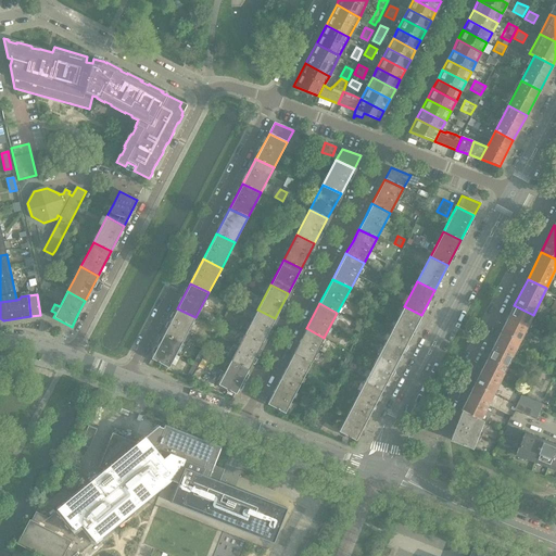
[(533,315),(514,305),(501,331),(520,341),(533,315)]
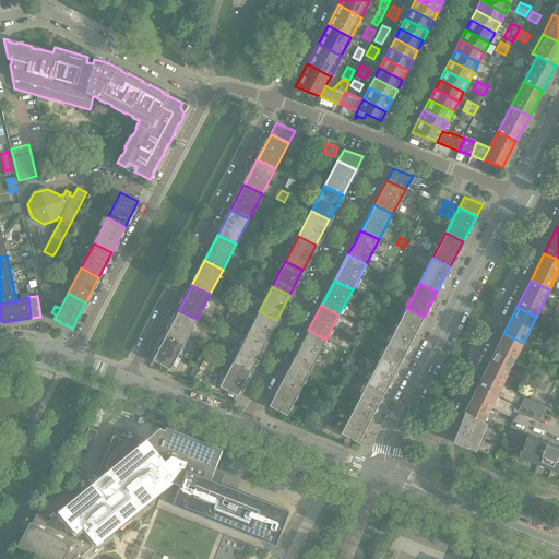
[(424,317),(406,308),(393,333),(411,343),(424,317)]
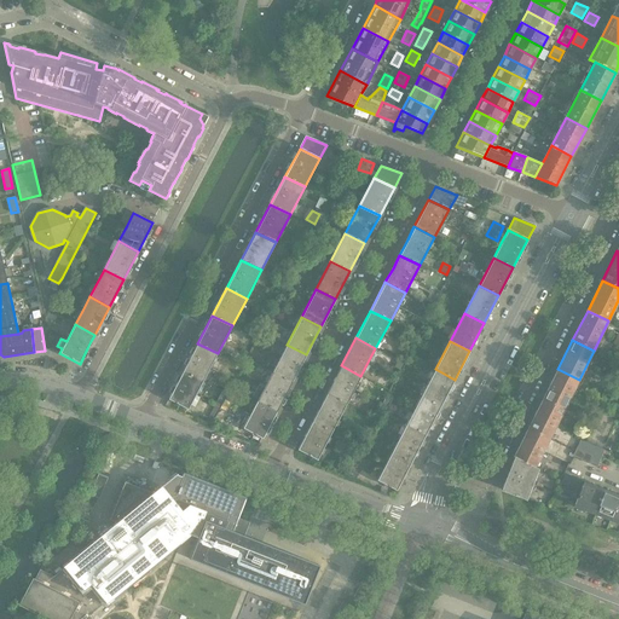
[(218,353),(197,343),(183,371),(202,382),(218,353)]
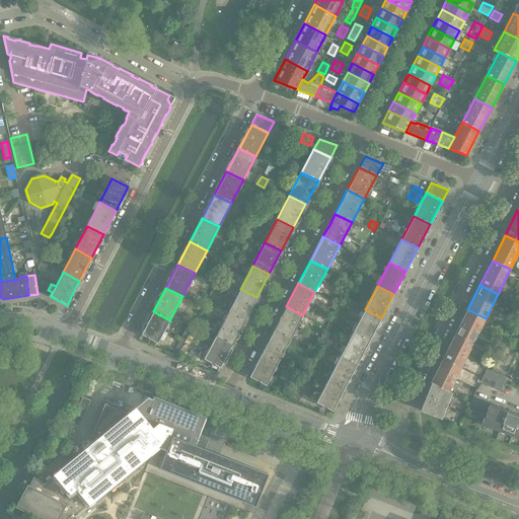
[(256,297),(240,289),(229,312),(244,320),(256,297)]
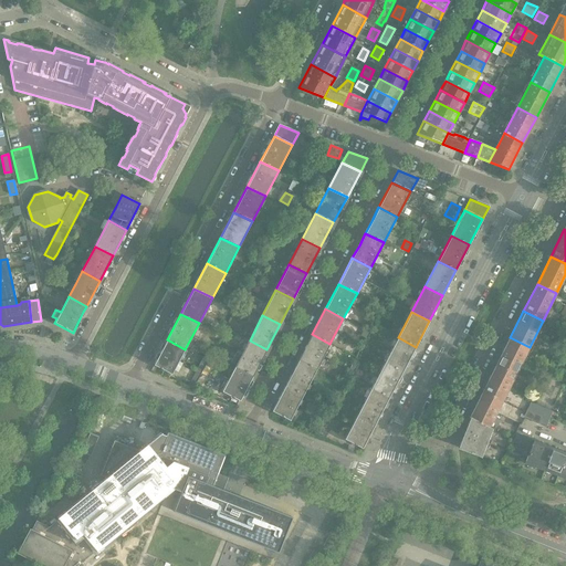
[(367,316),(364,324),(370,327),(374,320),(367,316)]
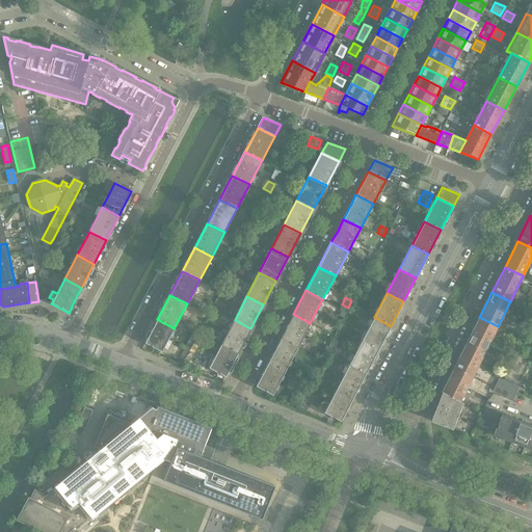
[(310,323),(293,314),(281,338),(297,347),(310,323)]
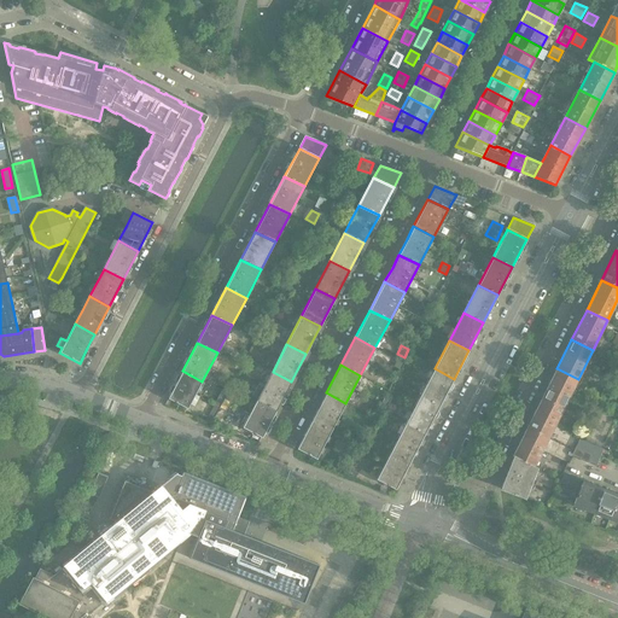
[(454,379),(435,368),(420,396),(439,407),(454,379)]
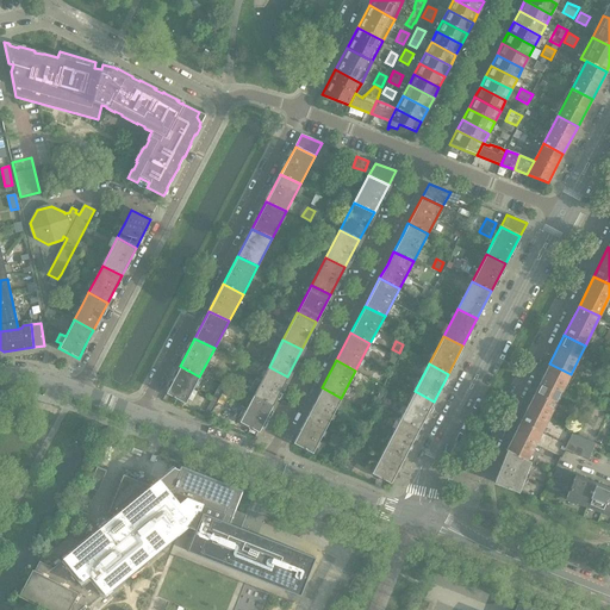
[(571,374),(549,363),(535,393),(555,404),(571,374)]
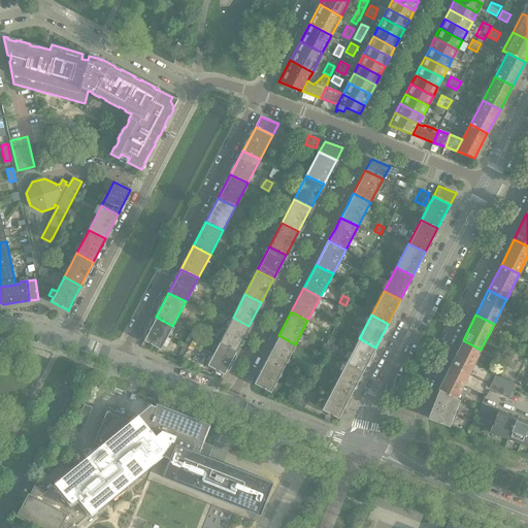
[(166,337),(172,326),(156,317),(143,340),(160,349),(160,350),(162,345),(166,348),(170,339),(166,337)]
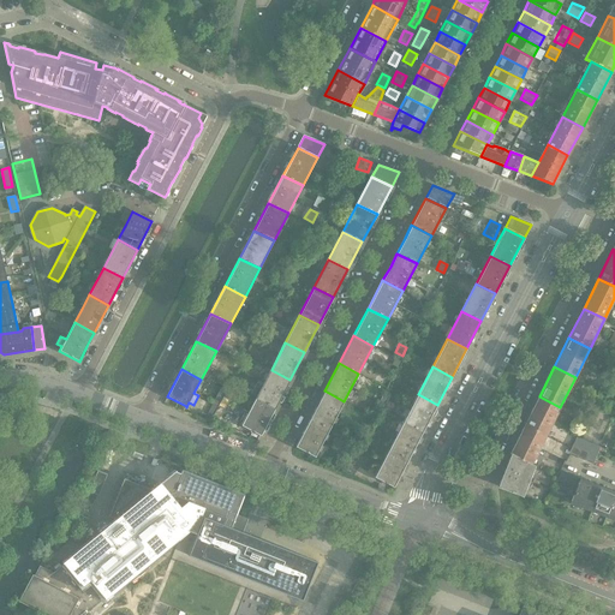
[(272,370),(263,384),(256,398),(275,407),(290,380),(272,370)]
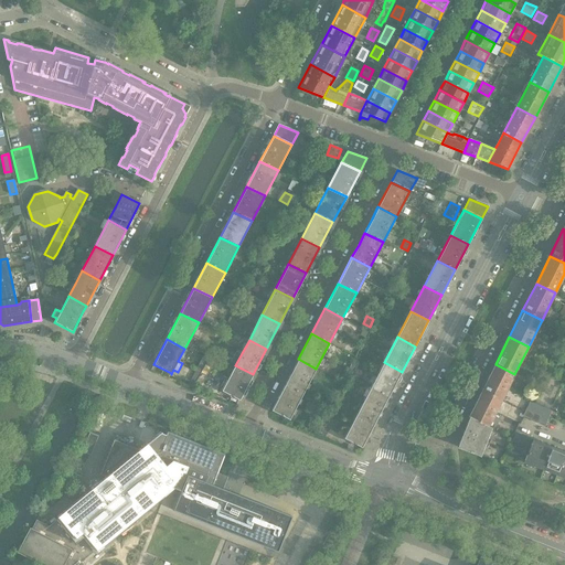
[(316,369),(298,359),(285,384),(302,394),(316,369)]
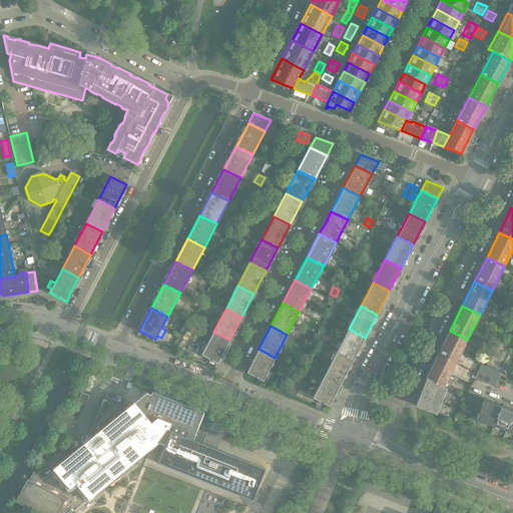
[(365,338),(349,329),(337,352),(353,361),(365,338)]
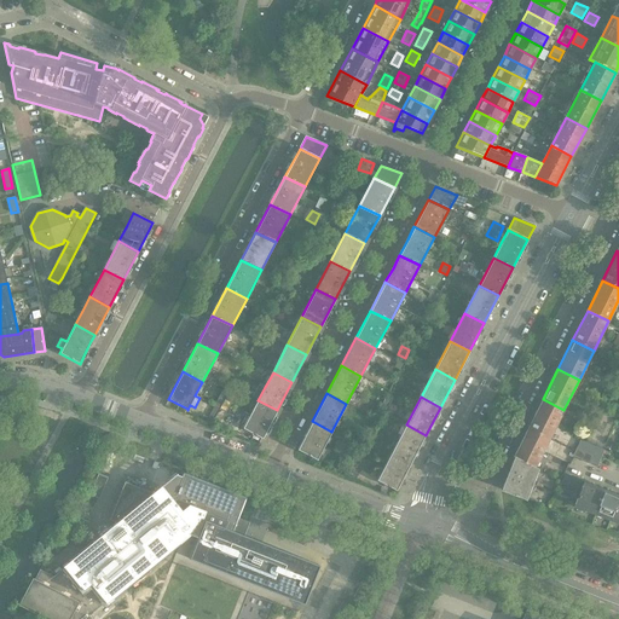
[(563,410),(543,399),(528,428),(549,439),(563,410)]
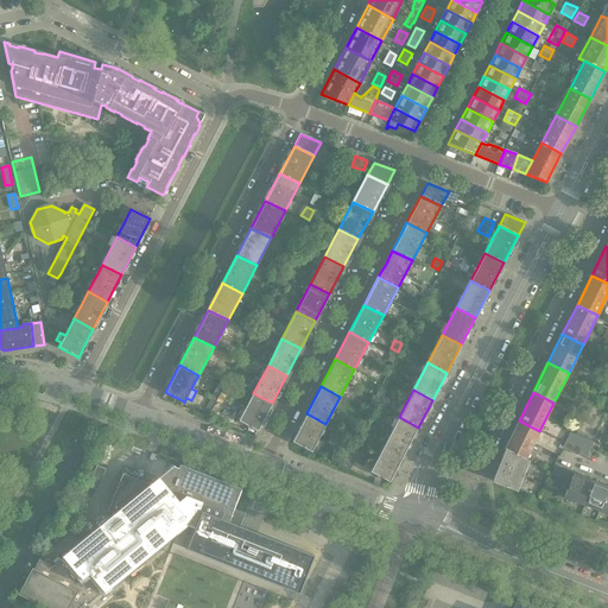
[(253,393),(247,406),(239,420),(255,430),(258,431),(272,403),(253,393)]
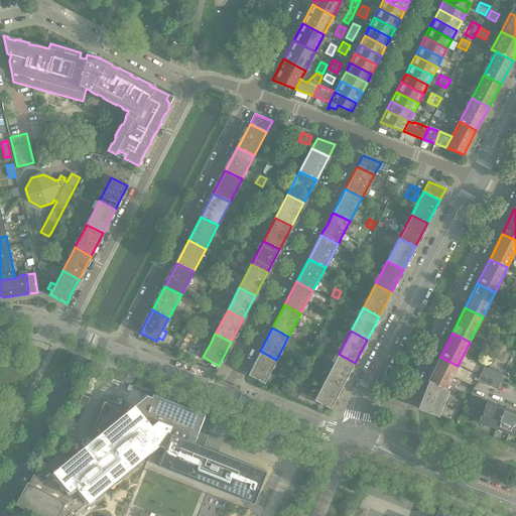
[(314,357),(320,345),(315,342),(309,354),(314,357)]
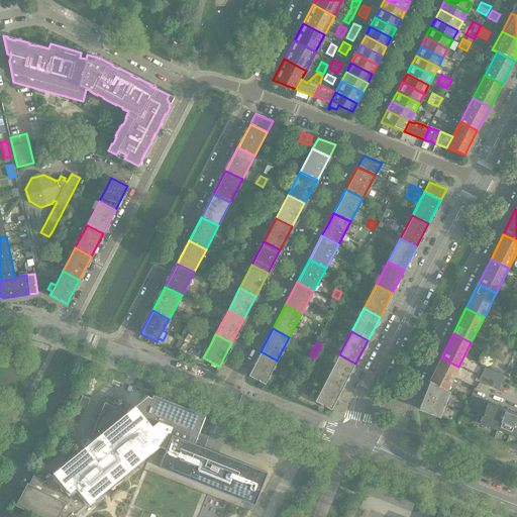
[(277,360),(261,351),(248,376),(257,381),(265,384),(277,360)]
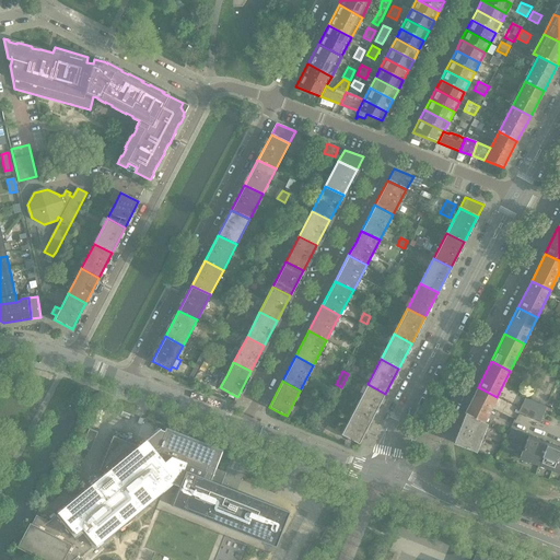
[(385,394),(368,384),(354,409),(372,419),(385,394)]
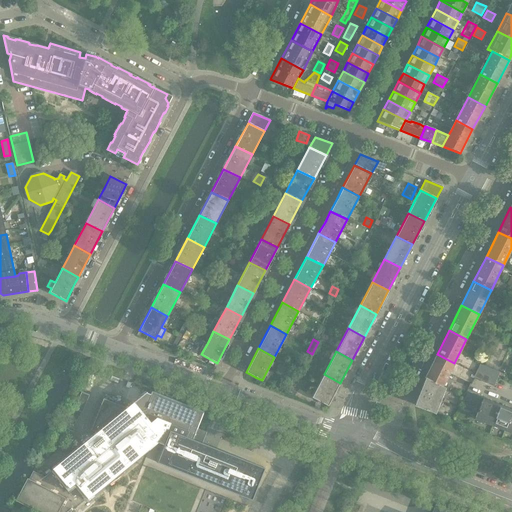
[(454,363),(437,354),(424,379),(425,380),(441,388),(442,387),(454,363)]
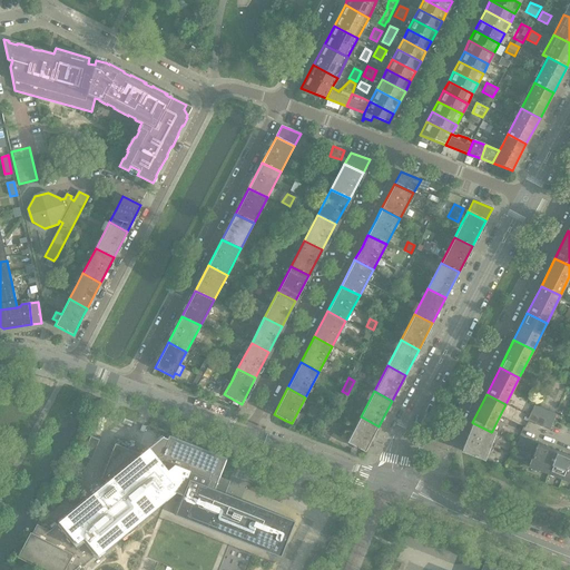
[(529,420),(537,423),(541,410),(534,406),(529,420)]
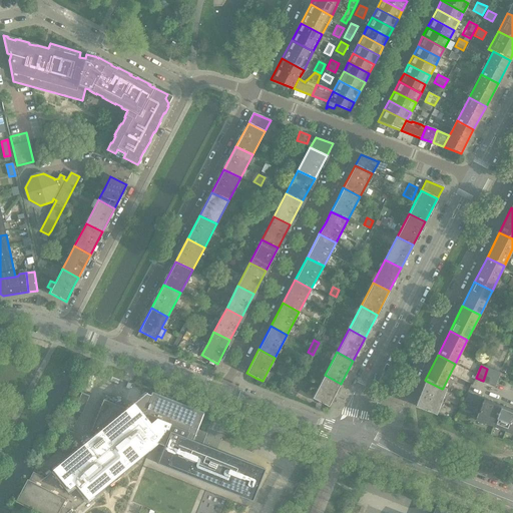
[(494,371),(487,369),(483,381),(489,383),(494,371)]
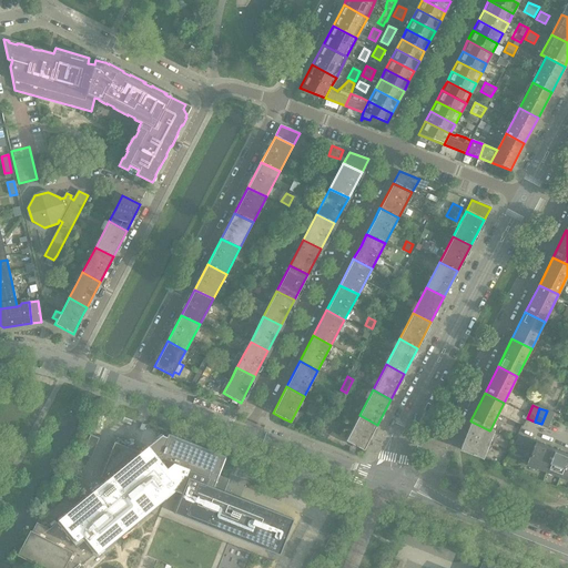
[(554,414),(547,411),(541,424),(548,427),(554,414)]
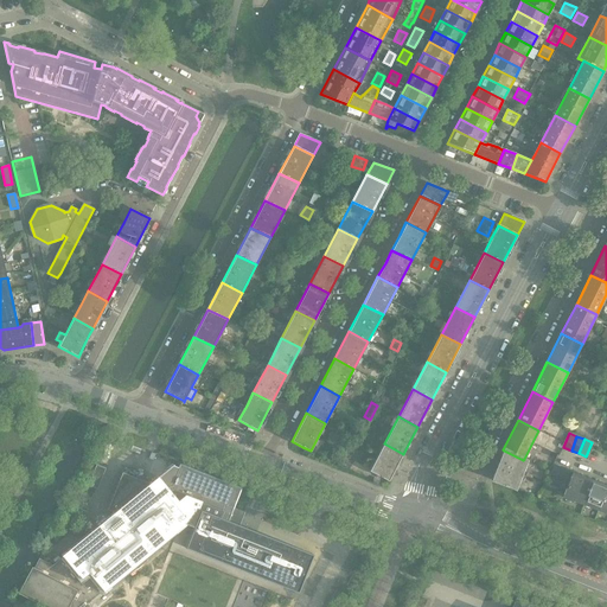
[(403,454),(384,443),(369,471),(389,481),(403,454)]
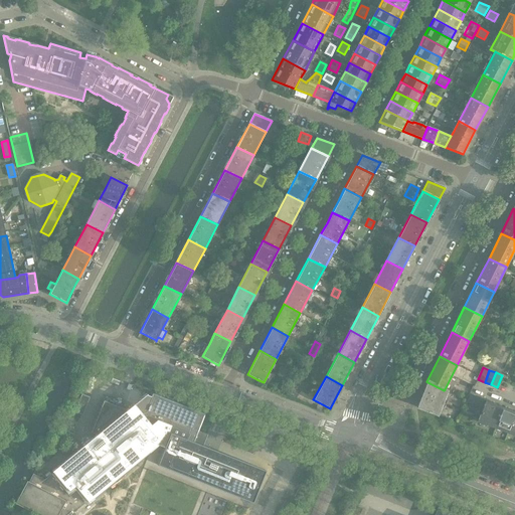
[(444,390),(427,382),(417,407),(436,415),(447,390),(445,389),(444,390)]
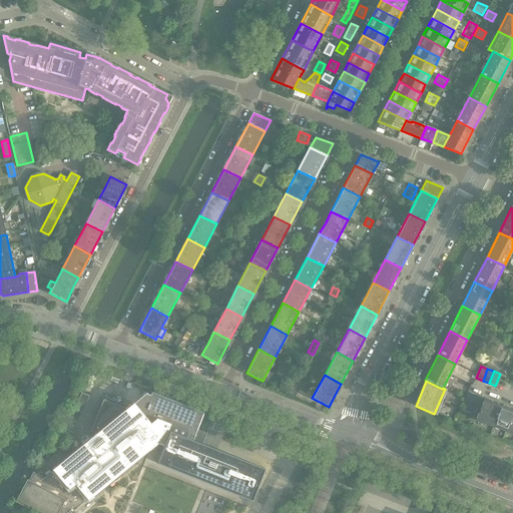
[(27,479),(15,502),(37,512),(70,512),(73,511),(77,508),(87,499),(88,500),(89,499),(148,450),(153,447),(161,450),(156,463),(194,478),(203,482),(251,501),(264,469),(216,450),(202,444),(206,434),(196,430),(203,412),(151,392),(150,395),(146,393),(146,392),(138,398),(133,403),(126,409),(103,400),(91,431),(96,433),(51,470),(52,470),(53,471),(44,478),(42,477),(34,472),(33,472),(29,480),(27,479)]
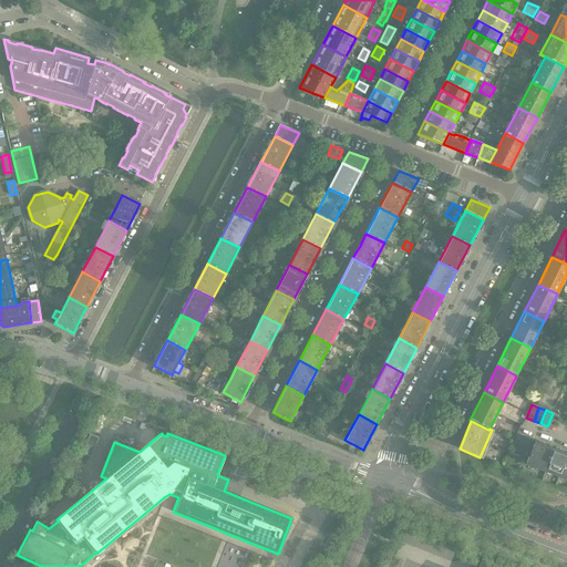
[(90,435),(86,444),(95,447),(99,439),(90,435)]
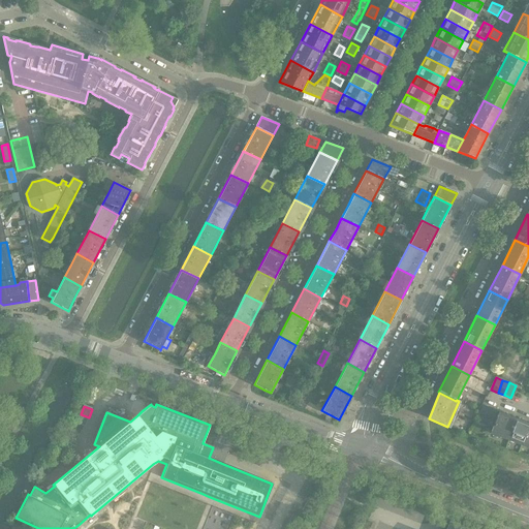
[(528,425),(499,413),(491,432),(502,436),(502,435),(510,438),(510,440),(522,444),(528,426),(528,425)]
